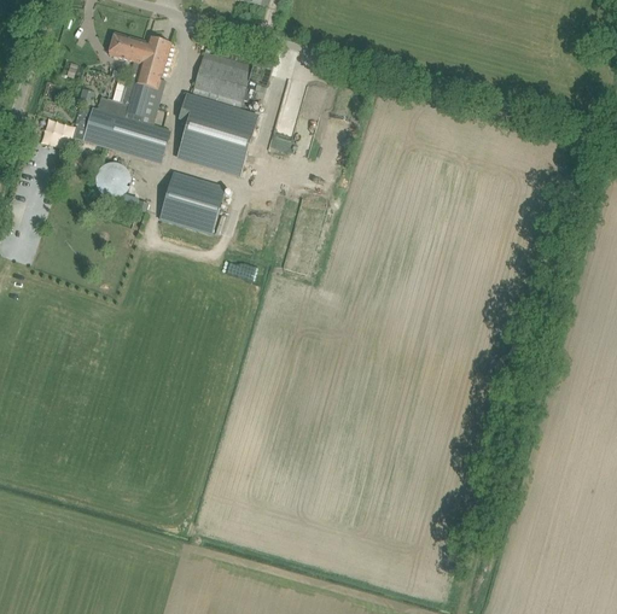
[(128,105),(127,110),(144,115),(152,86),(157,88),(170,41),(149,34),(146,40),(114,30),(108,52),(140,62),(128,105)]
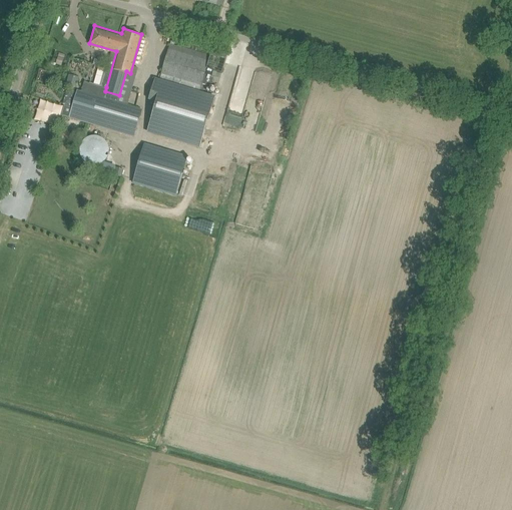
[(160,71),(200,82),(207,59),(167,47),(160,71)]
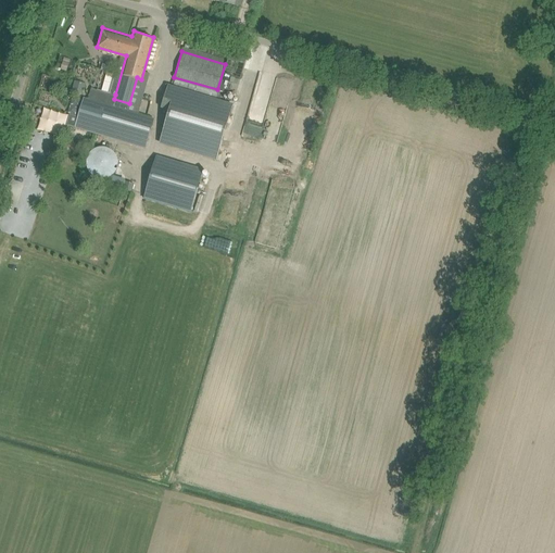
[(114,99),(115,95),(91,87),(88,98),(83,96),(75,124),(146,146),(154,117),(112,104),(114,99)]
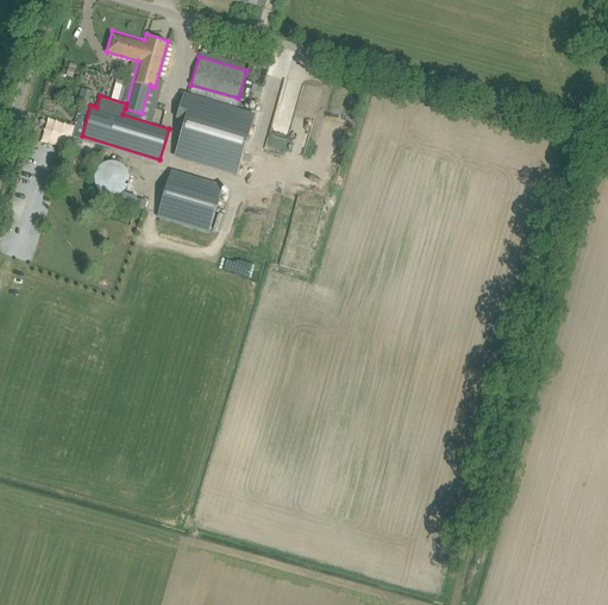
[(236,170),(252,114),(192,95),(175,152),(236,170)]
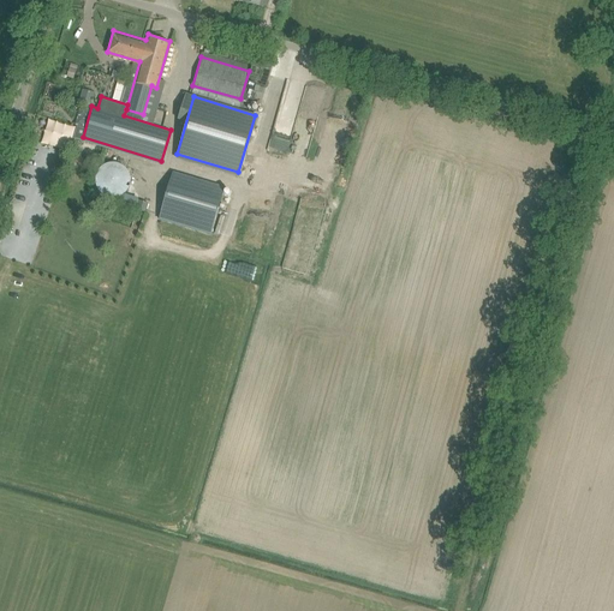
[(43,97),(41,109),(53,112),(55,100),(43,97)]
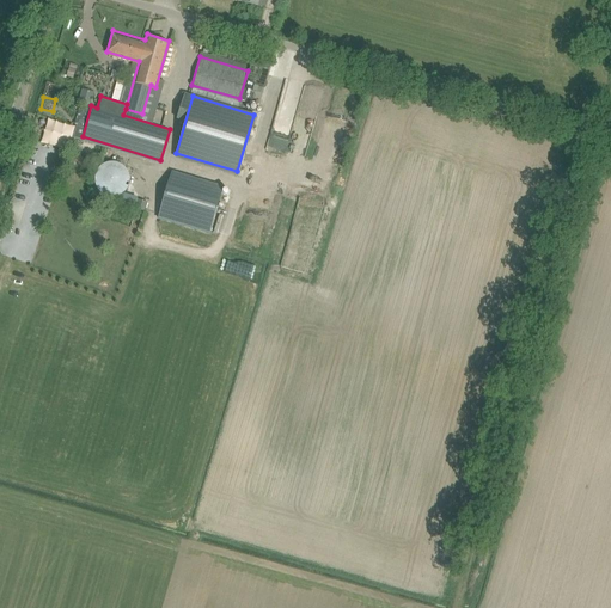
[(61,137),(67,129),(59,124),(54,133),(61,137)]
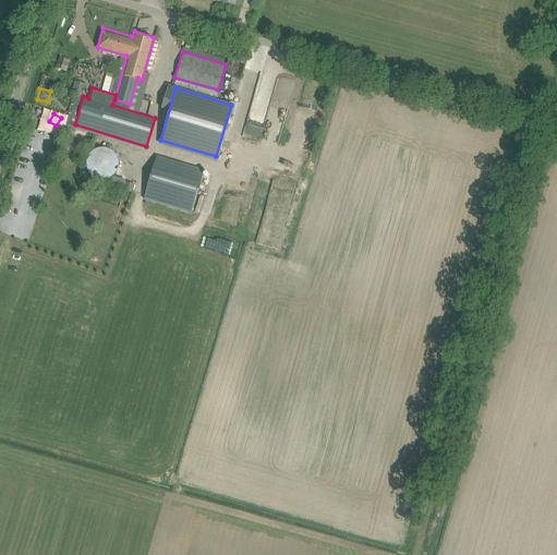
[(108,178),(118,154),(93,144),(83,168),(108,178)]
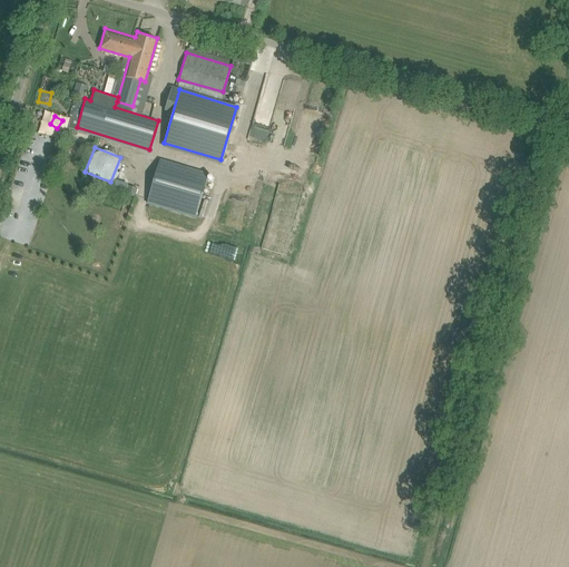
[(195,216),(208,172),(159,156),(146,202),(195,216)]
